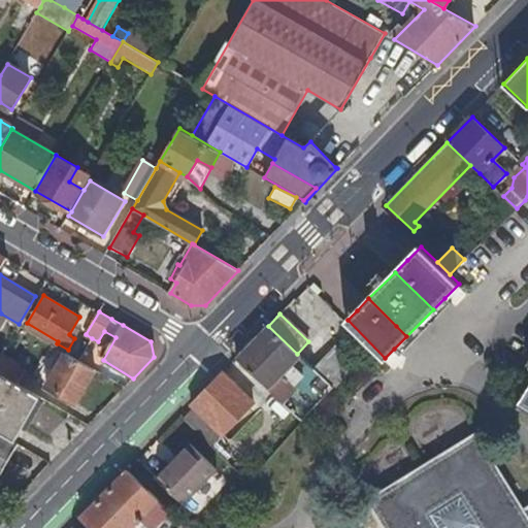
[(268,326),(236,359),(240,363),(251,372),(302,422),(333,389),(312,368),(297,354),(268,326)]
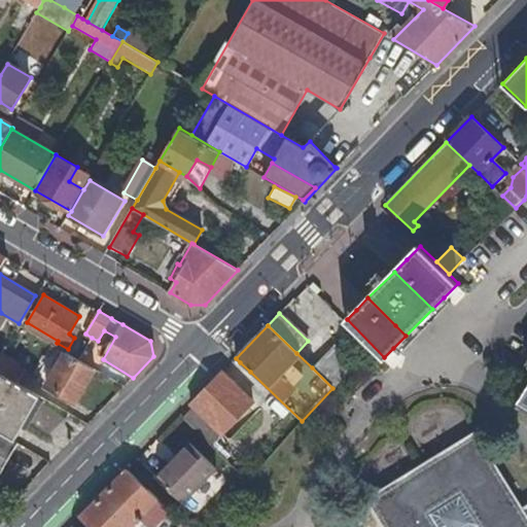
[(339,341),(312,367),(332,388),(360,361),(339,341)]
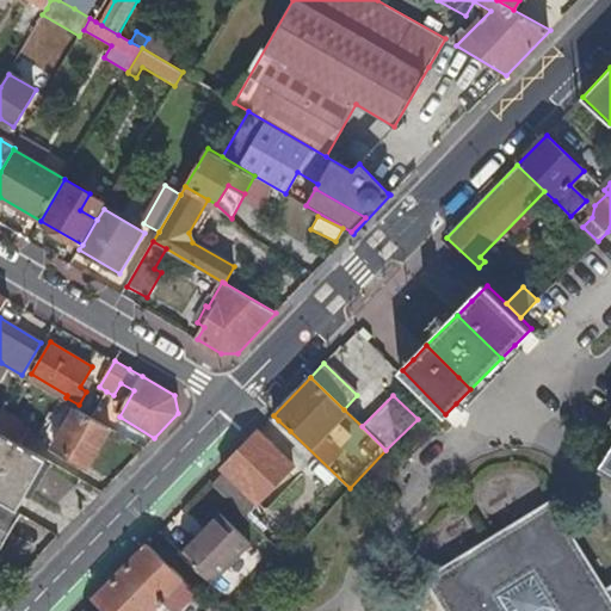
[(88,467),(111,429),(92,417),(78,408),(55,448),(88,467)]
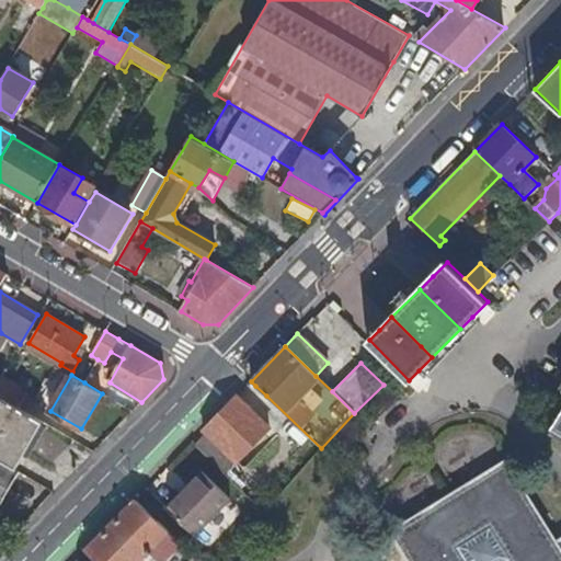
[(27,391),(3,377),(0,382),(0,397),(2,398),(18,408),(27,391)]
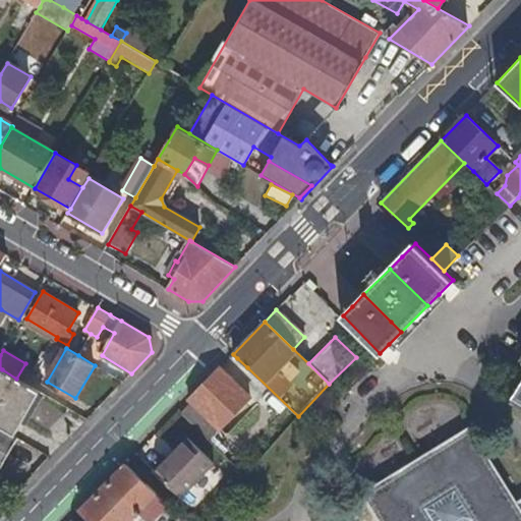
[(232,383),(247,367),(237,358),(223,373),(232,383)]
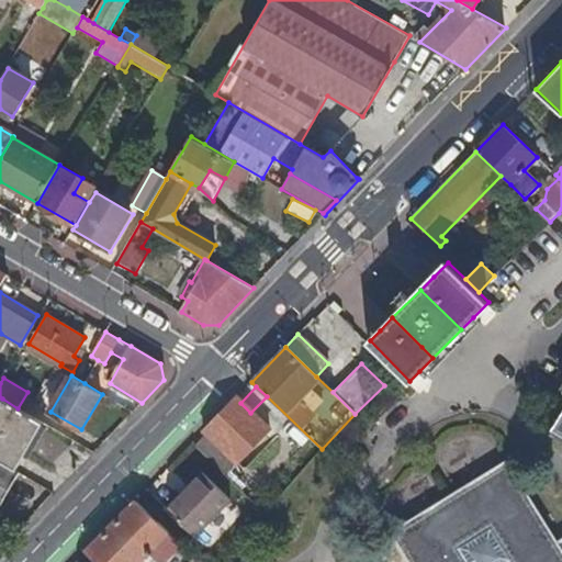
[(250,413),(240,403),(235,397),(202,431),(208,436),(235,463),(268,429),(250,413)]
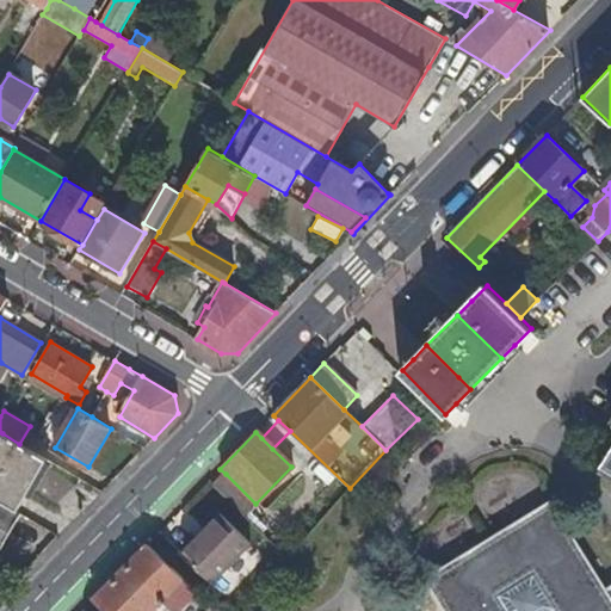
[(0,500),(18,512),(48,461),(19,444),(2,433),(0,436),(0,500)]
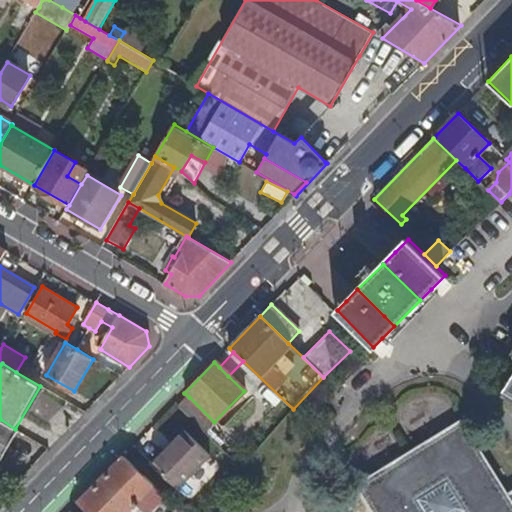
[(214,422),(189,397),(179,407),(205,432),(214,422)]
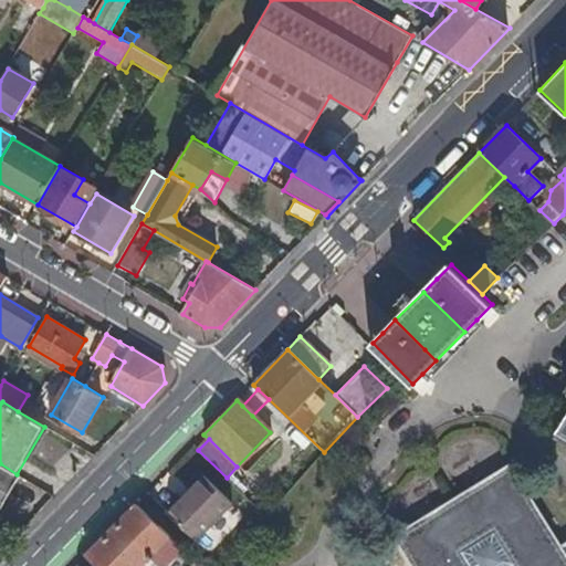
[(565,565),(565,554),(561,546),(509,462),(392,535),(411,565),(565,565)]
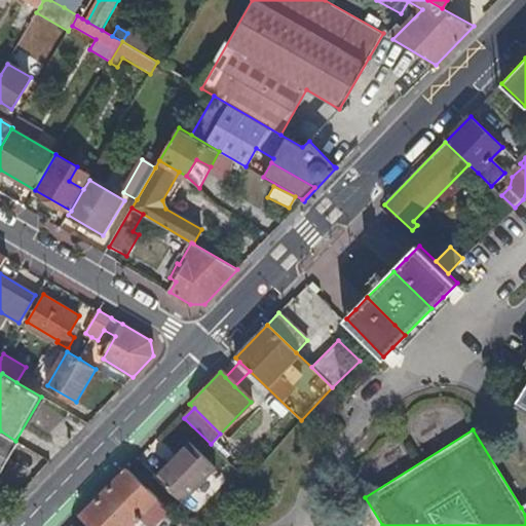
[(0,472),(1,473),(19,442),(15,441),(0,430),(0,472)]
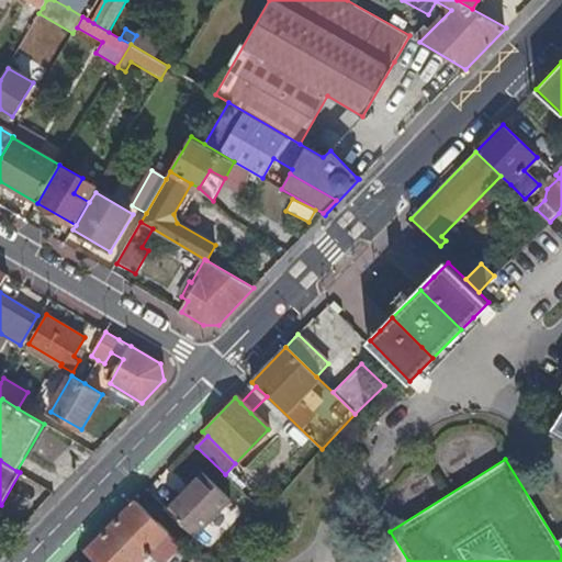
[(203,472),(188,487),(191,491),(170,512),(194,536),(231,499),(203,472)]
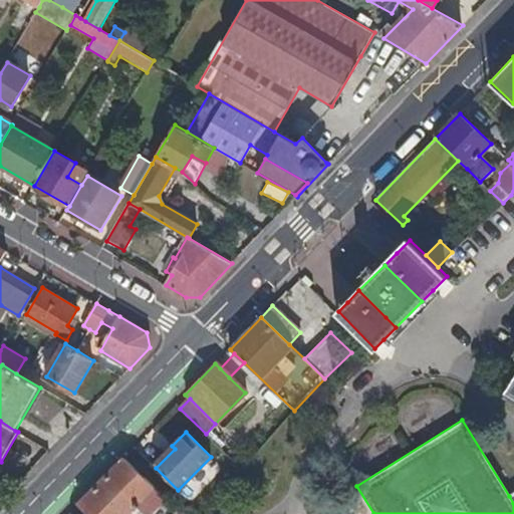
[(153,465),(156,468),(175,449),(172,446),(153,465)]
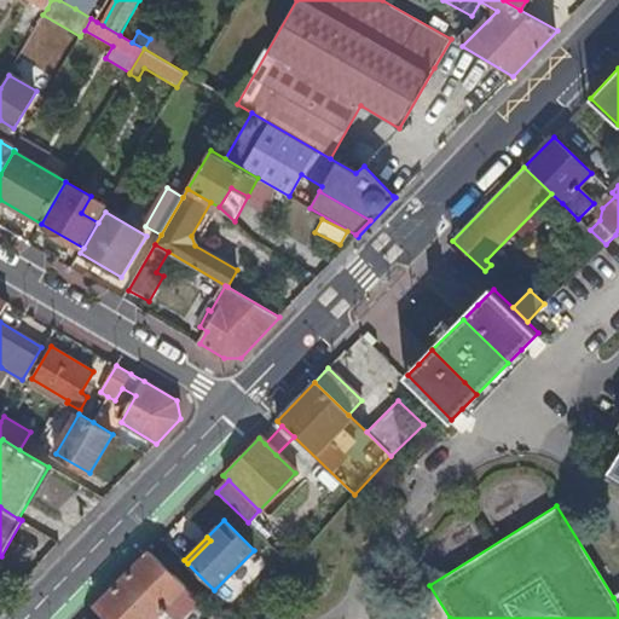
[(213,614),(149,553),(145,556),(209,618),(213,614)]
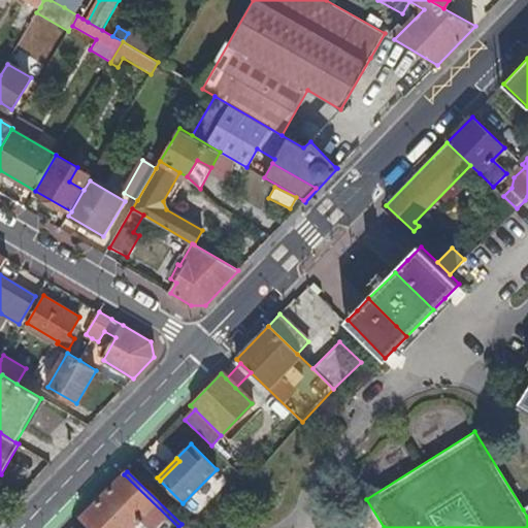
[(178,527),(124,474),(79,520),(89,527),(137,527),(134,524),(139,519),(150,527),(178,527)]
